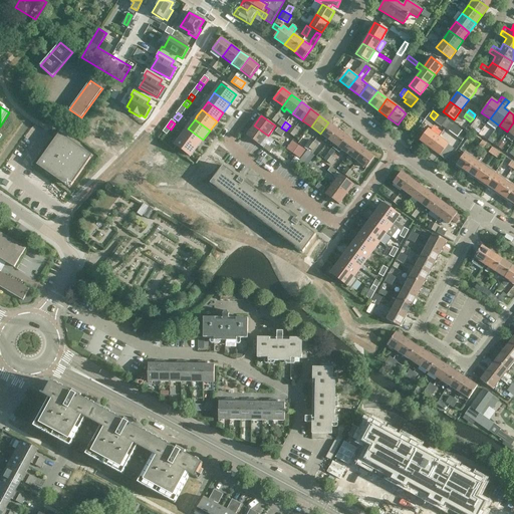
[(329,141),(337,130),(328,122),(320,134),(329,141)]
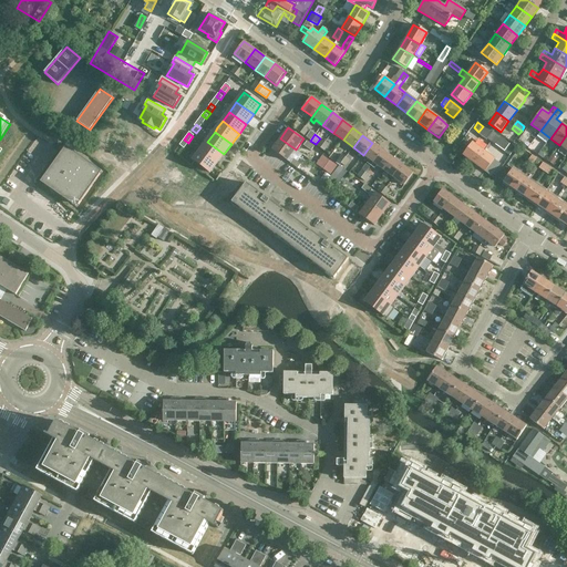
[(287,161),(296,150),(280,138),(271,150),(287,161)]
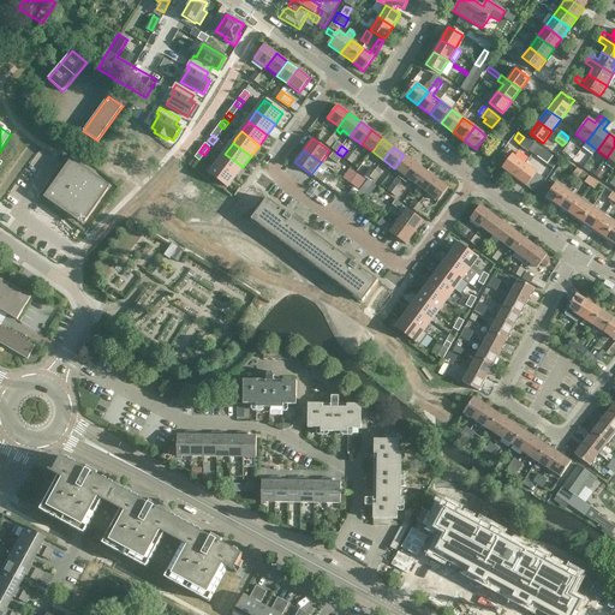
[(199,161),(204,155),(199,151),(195,157),(199,161)]
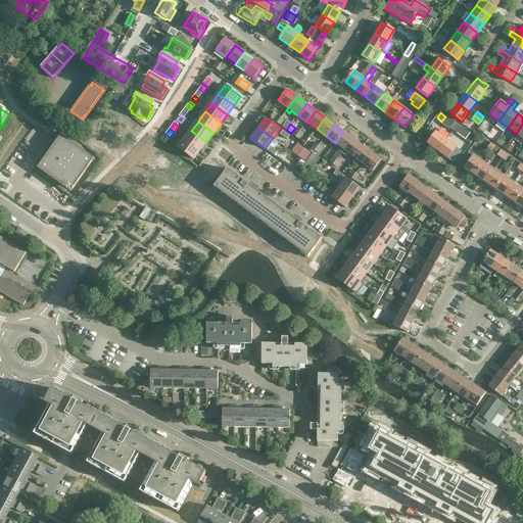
[(296,129),(292,134),(296,138),(300,132),(296,129)]
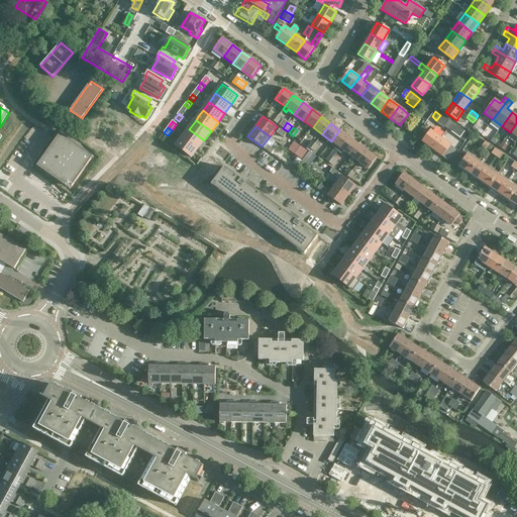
[(284,137),(286,133),(280,128),(277,132),(284,137)]
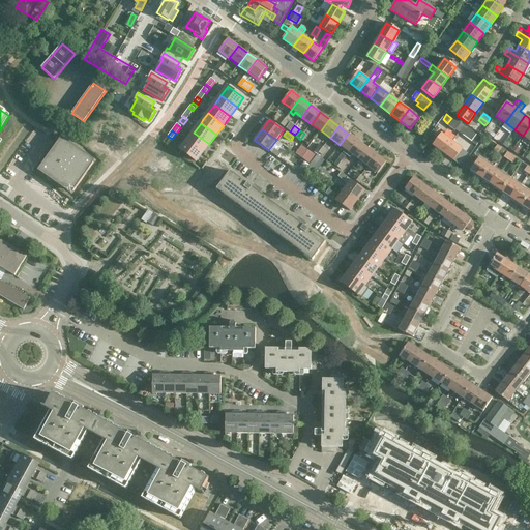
[(187,141),(203,153),(209,144),(194,133),(187,141)]
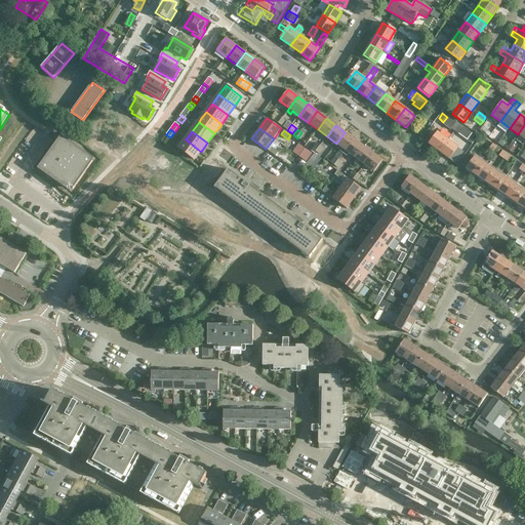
[(335,157),(339,160),(344,154),(355,139),(345,132),(336,144),(341,148),(339,151),(335,157)]
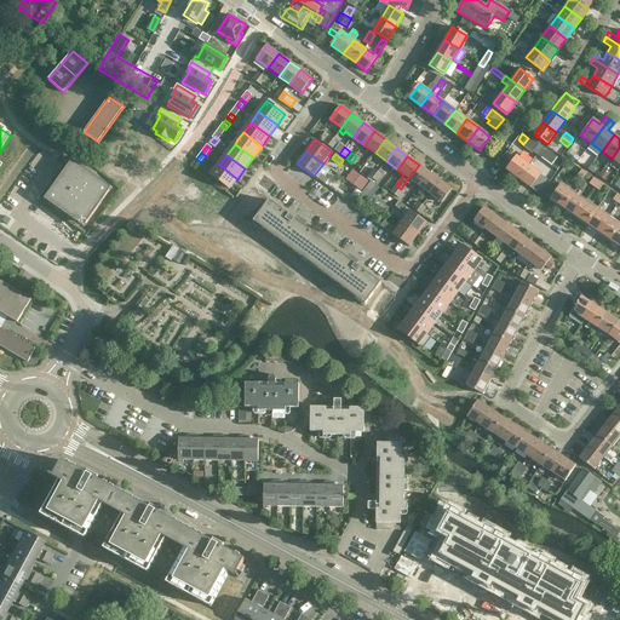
[(518,179),(528,166),(516,156),(506,170),(518,179)]
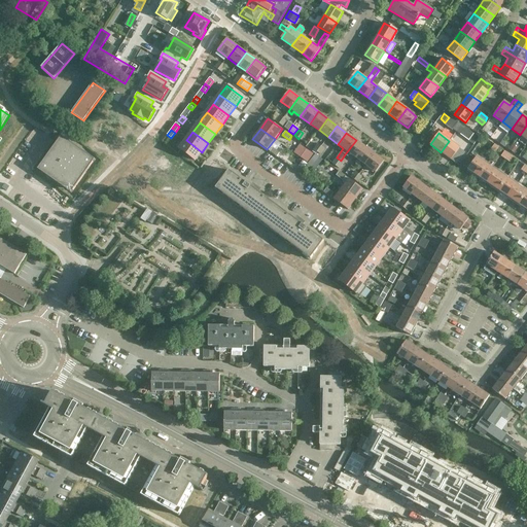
[(60,138),(39,167),(73,190),(93,162),(60,138)]
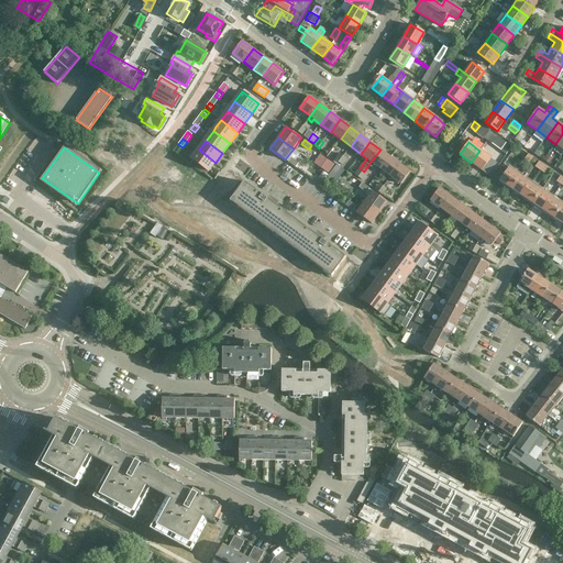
[(208,172),(216,163),(199,150),(191,159),(208,172)]
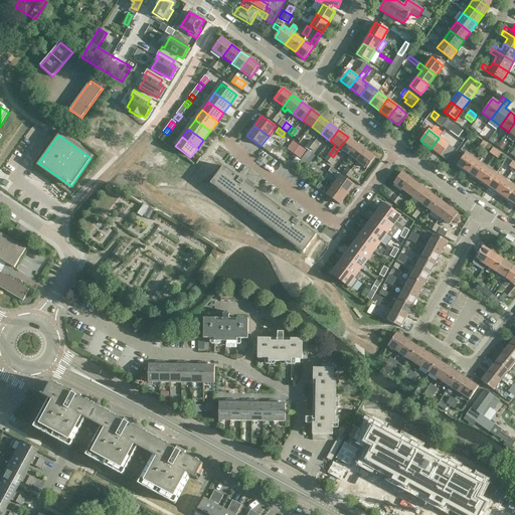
[(348,155),(357,143),(348,137),(337,151),(341,154),(343,151),(348,155)]
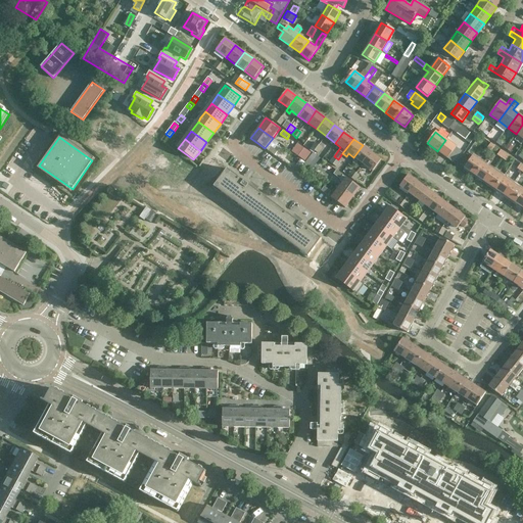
[(445,140),(437,151),(447,158),(456,147),(445,140)]
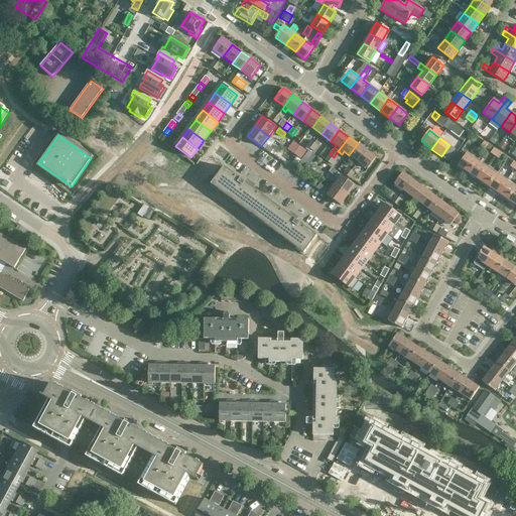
[(306,146),(310,149),(314,143),(311,140),(306,146)]
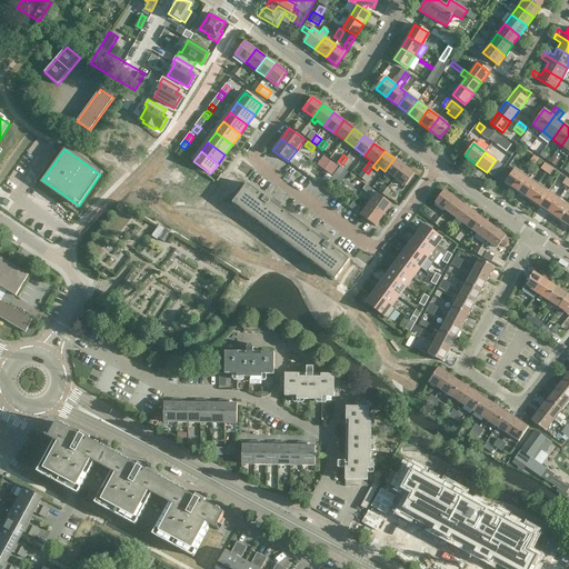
[(317,165),(331,176),(338,167),(323,156),(317,165)]
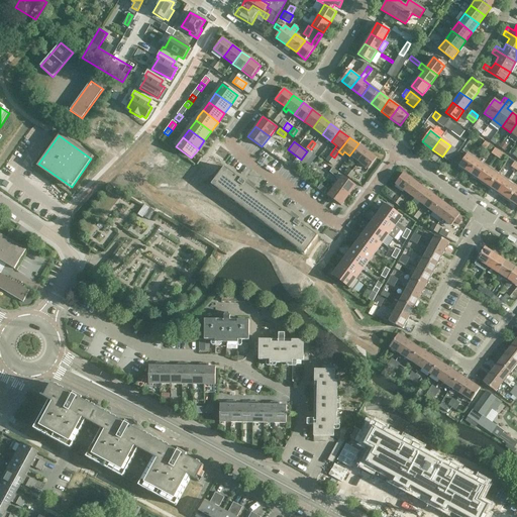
[(358,143),(349,156),(358,163),(368,150),(358,143)]
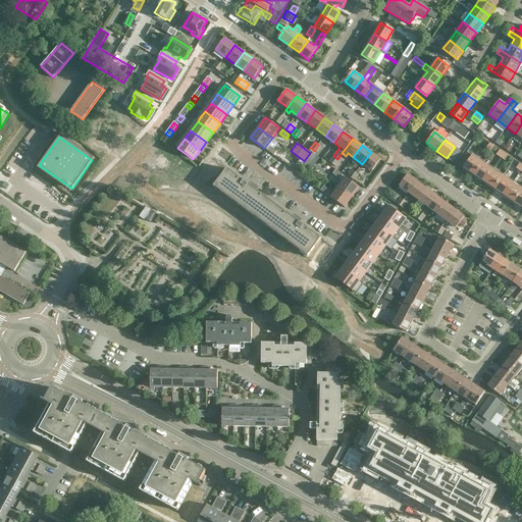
[(267,150),(274,155),(276,152),(270,147),(267,150)]
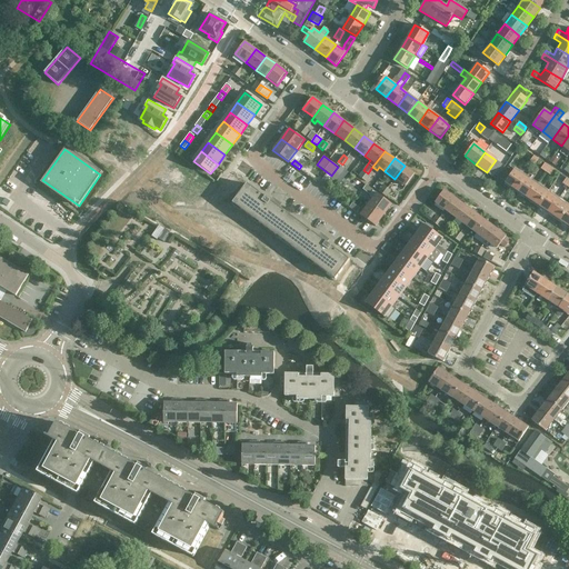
[(336,180),(345,169),(340,166),(331,177),(336,180)]
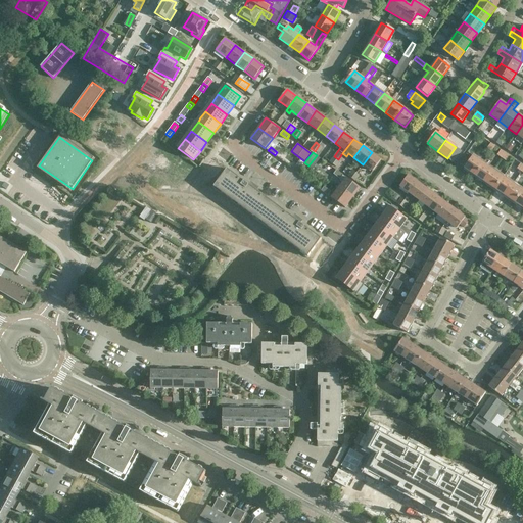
[(381,159),(372,152),(363,164),(373,172),(381,159)]
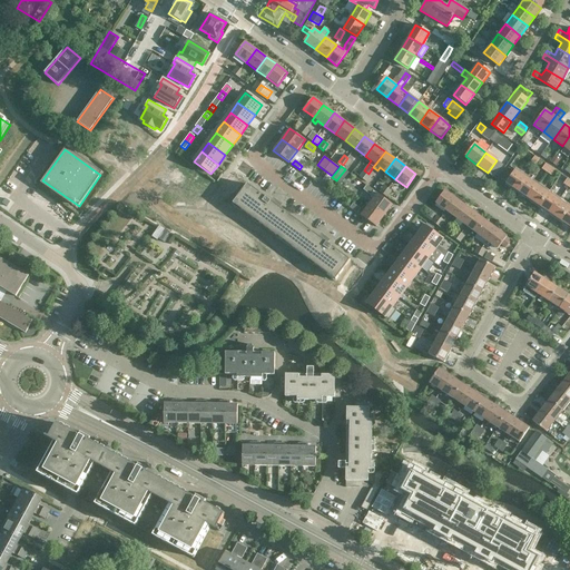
[(363,180),(369,174),(364,170),(359,177),(363,180)]
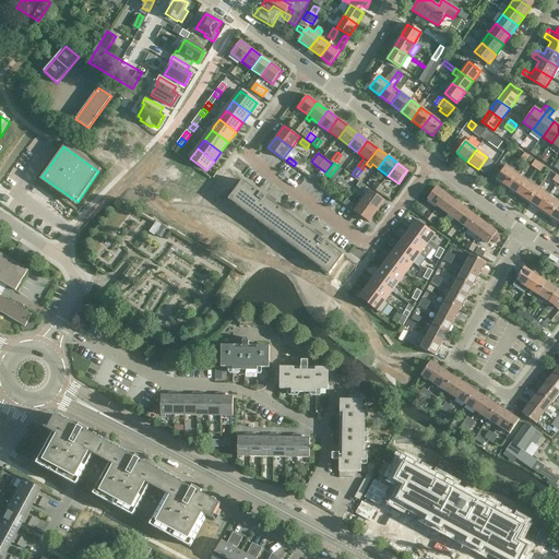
[(497,180),(508,187),(516,174),(506,167),(497,180)]
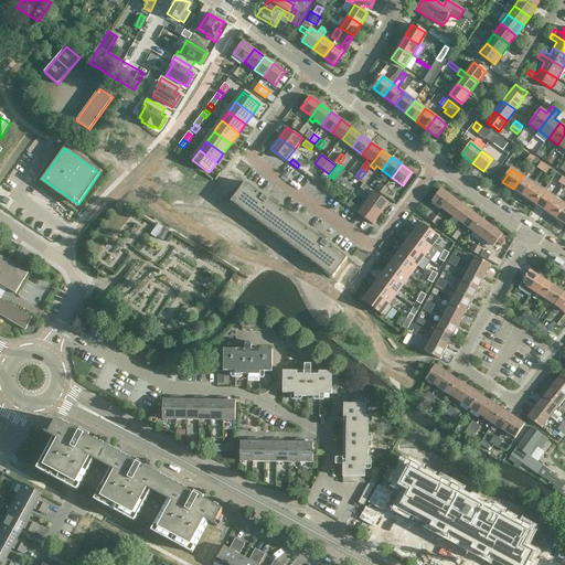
[(321,170),(312,180),(320,187),(329,176),(321,170)]
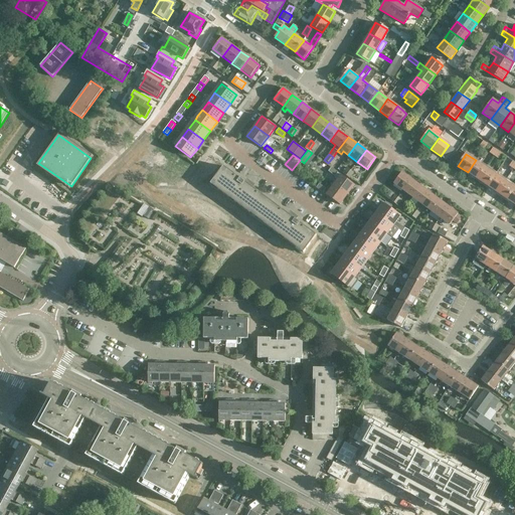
[(476,160),(468,172),(477,179),(485,167),(476,160)]
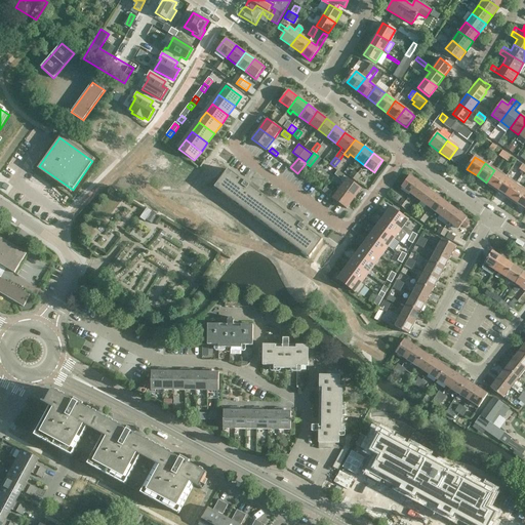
[(276,205),(228,169),(214,188),(216,189),(217,187),(224,191),(223,193),(234,202),(236,200),(241,203),(239,206),(261,223),(276,205)]
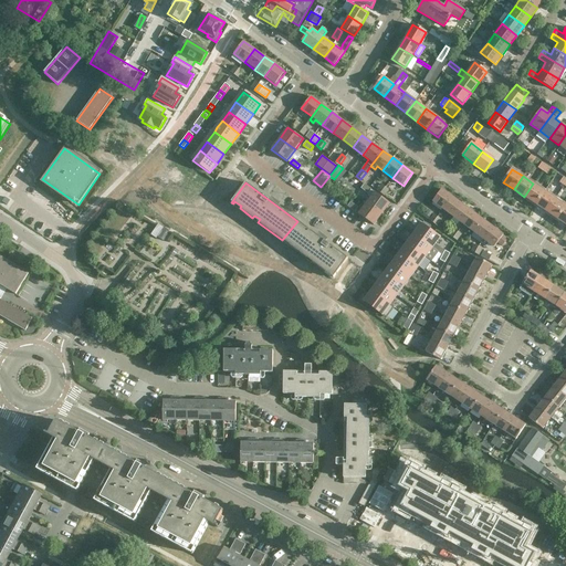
[(533,184),(524,197),(535,205),(544,191),(533,184)]
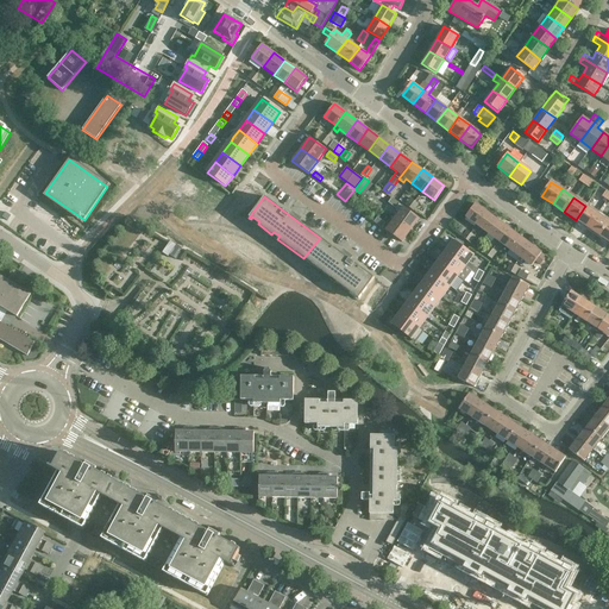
[(402,207),(391,199),(388,202),(400,212),(394,218),(410,231),(419,219),(403,207),(402,207)]
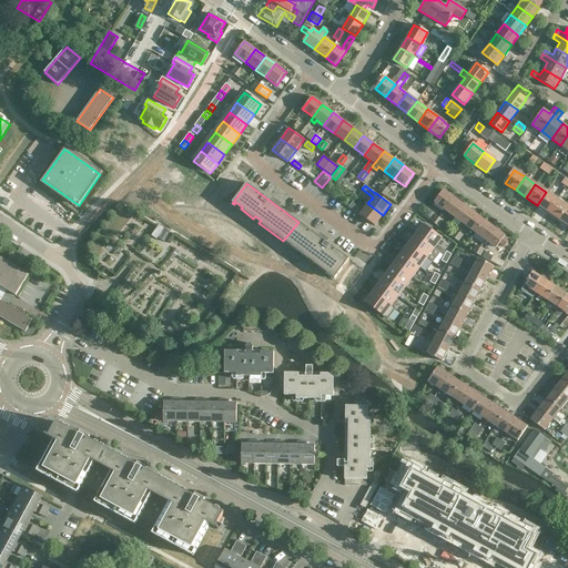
[(383,185),(378,191),(382,194),(387,188),(383,185)]
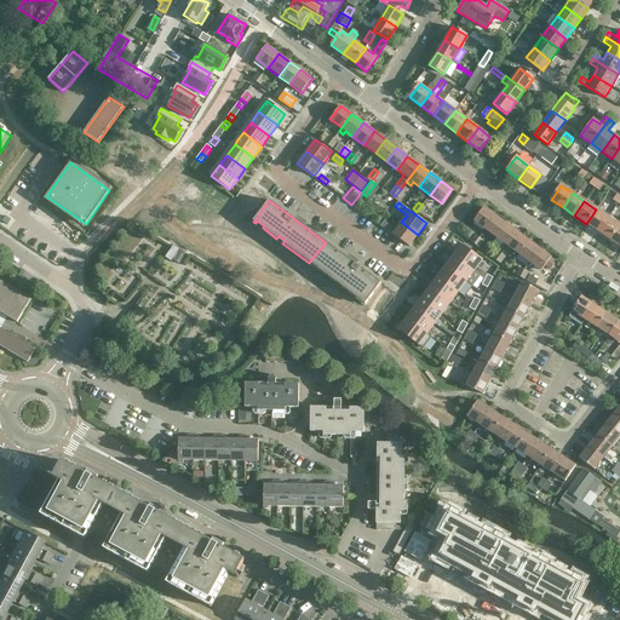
[(474,220),(484,229),(495,216),(483,207),(474,220)]
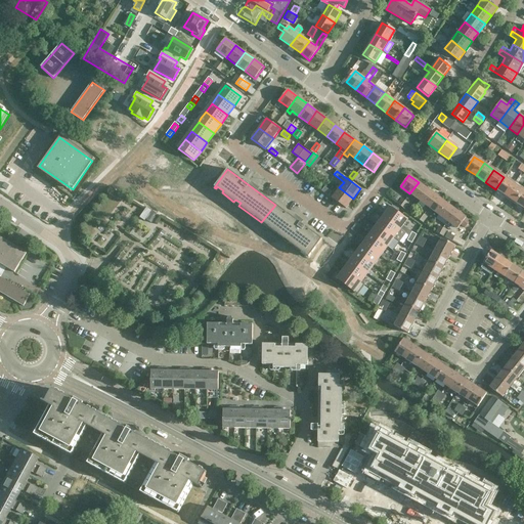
[(504,177),(495,189),(506,195),(514,183),(504,177)]
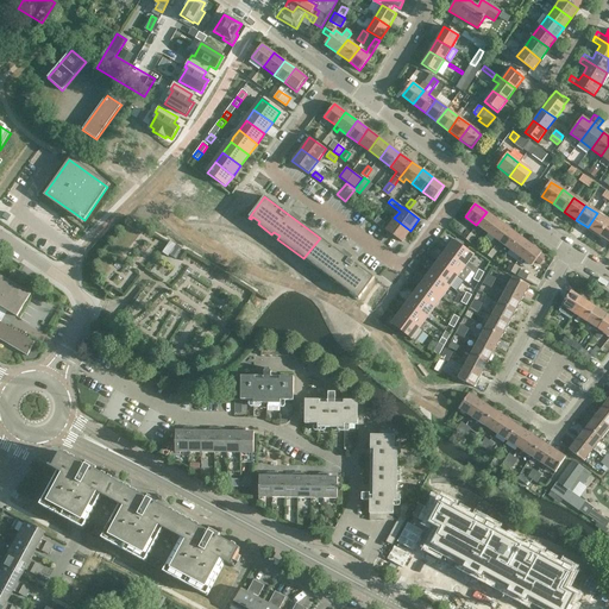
[(488,233),(497,220),(487,212),(476,225),(488,233)]
